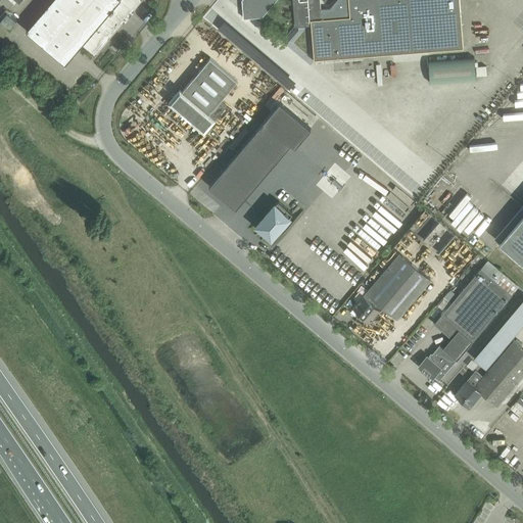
[(82,44),(95,54),(125,20),(123,18),(130,9),(132,11),(141,0),(51,0),(27,30),(65,63),(82,44)]
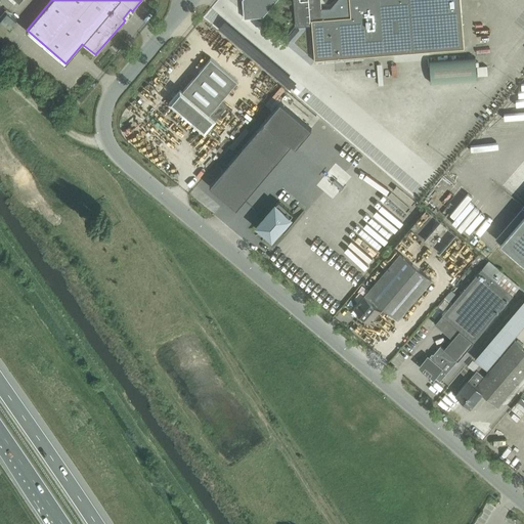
[(243,0),(244,17),(254,17),(263,16),(276,0),(293,0),(296,27),(311,25),(313,59),(333,57),(464,47),(460,0),(243,0)]
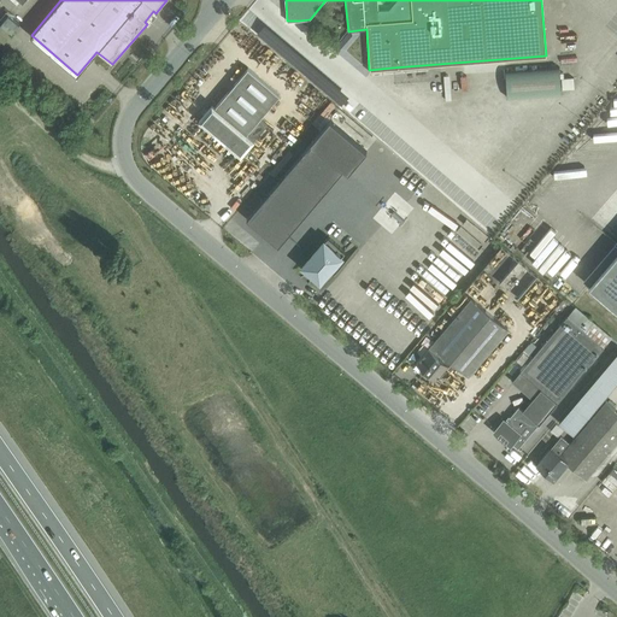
[(0,41),(3,43),(18,25),(5,13),(0,18),(0,41)]
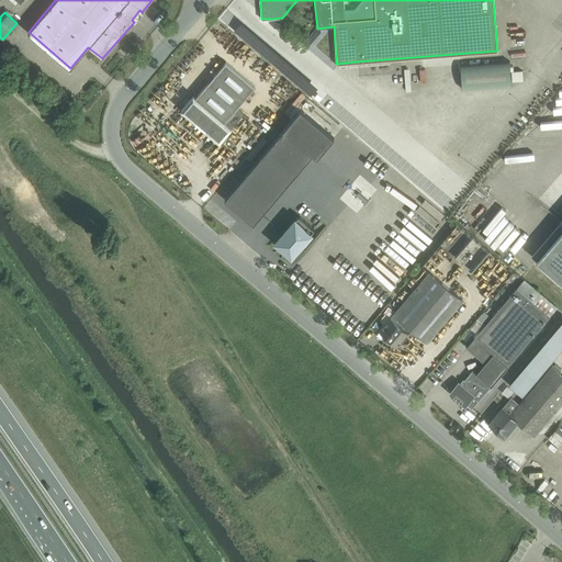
[(509,60),(460,65),(462,89),(512,85),(509,60)]
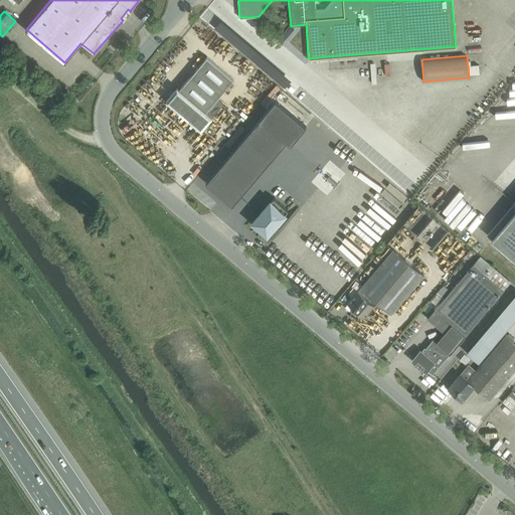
[(177,87),(166,100),(201,129),(212,117),(211,116),(222,103),(217,98),(233,78),(214,62),(207,56),(180,89),(177,87)]
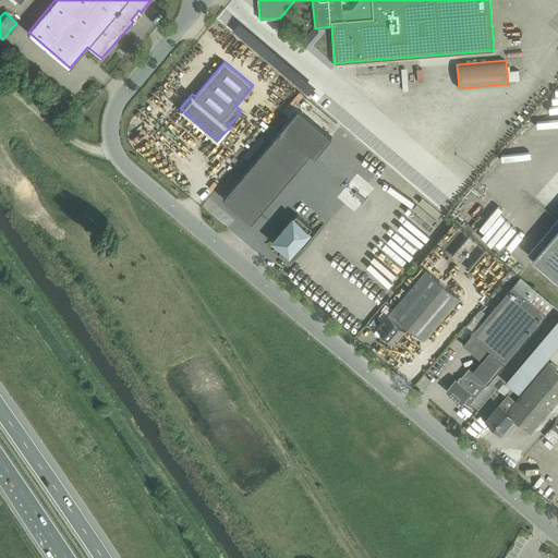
[(281,129),(223,197),(252,221),(310,153),(315,157),(331,136),(299,109),(281,129)]
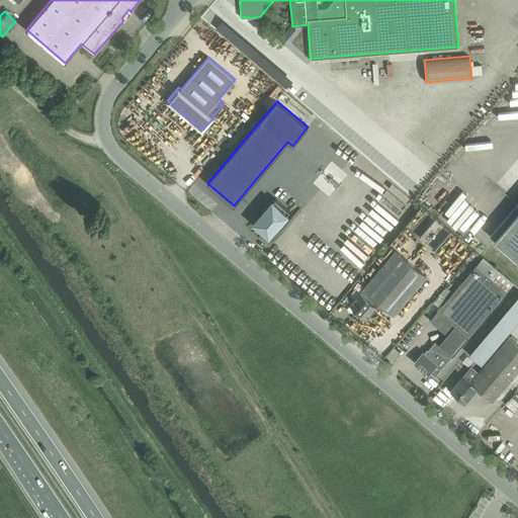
[(451,188),(433,213),(441,220),(445,213),(452,219),(459,209),(461,210),(468,200),(451,188)]
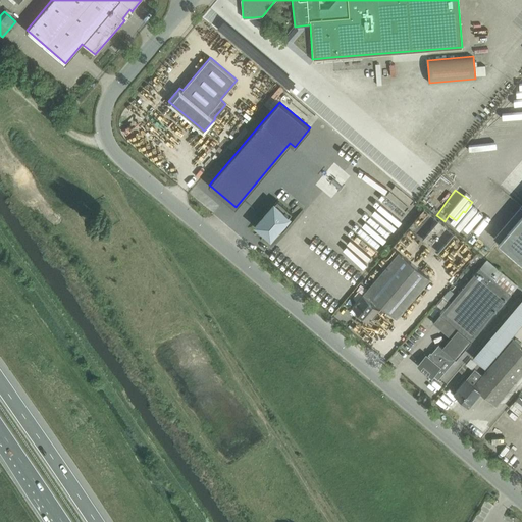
[(292,212),(277,200),(257,224),(261,227),(259,229),(265,235),(267,233),(271,237),(292,212)]
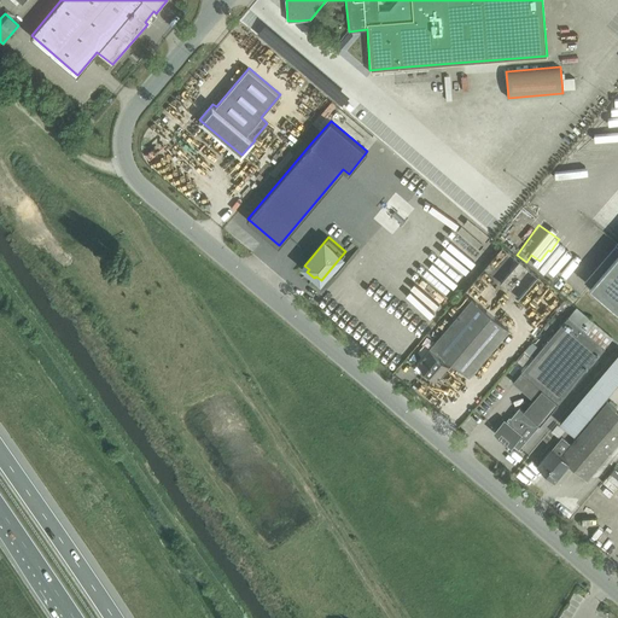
[(617,252),(590,285),(617,308),(617,252)]
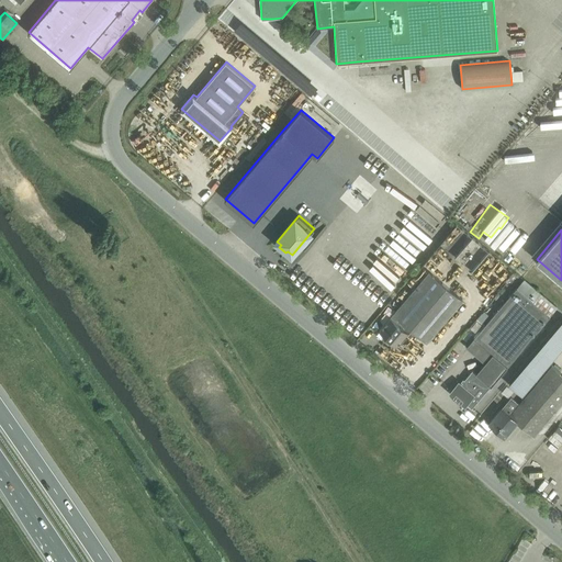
[(457,235),(446,238),(448,247),(460,244),(457,235)]
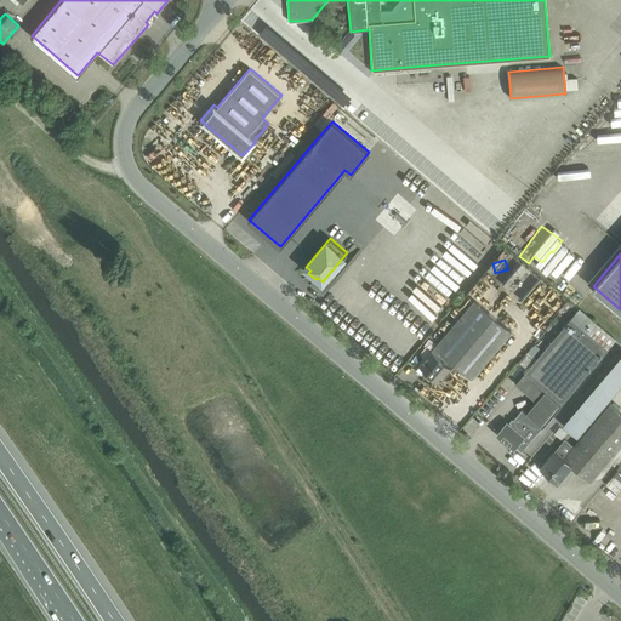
[(443,337),(436,346),(472,377),(489,358),(511,332),(485,311),(477,303),(473,301),(443,337)]
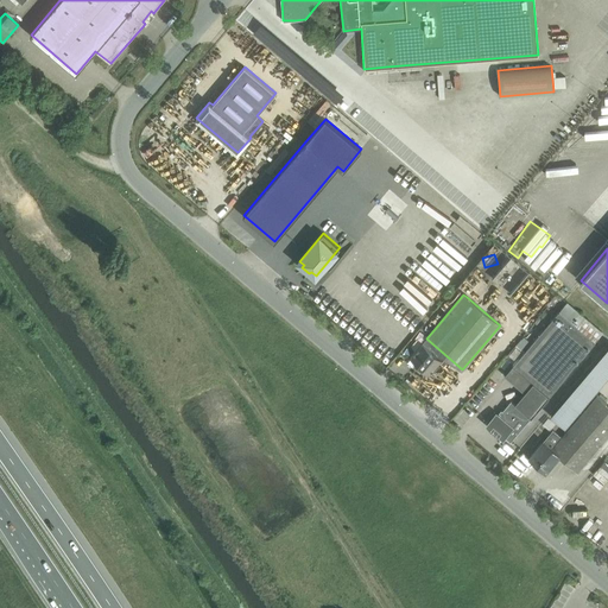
[(548,396),(594,342),(602,331),(567,301),(558,311),(512,365),(505,375),(525,392),(515,403),(512,399),(491,424),(511,442),(519,431),(537,410),(549,397),(548,396)]
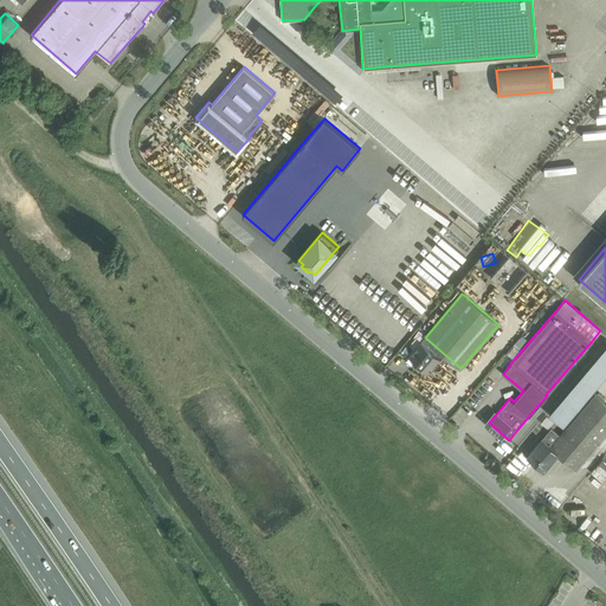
[(440,358),(421,341),(410,355),(417,362),(418,361),(421,363),(420,365),(427,372),(440,358)]
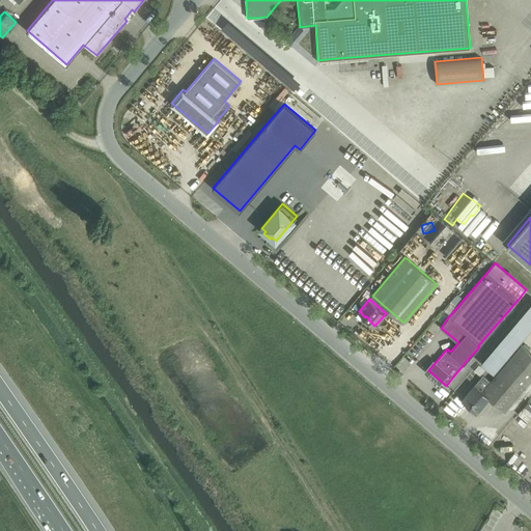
[(481,347),(487,353),(493,346),(487,342),(486,342),(481,347)]
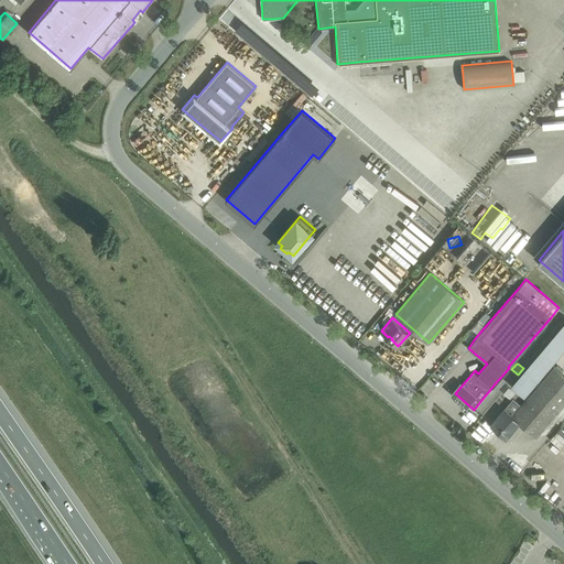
[(498,416),(491,424),(506,437),(519,423),(537,437),(543,430),(563,404),(563,375),(554,366),(521,405),(513,399),(503,410),(498,416)]
